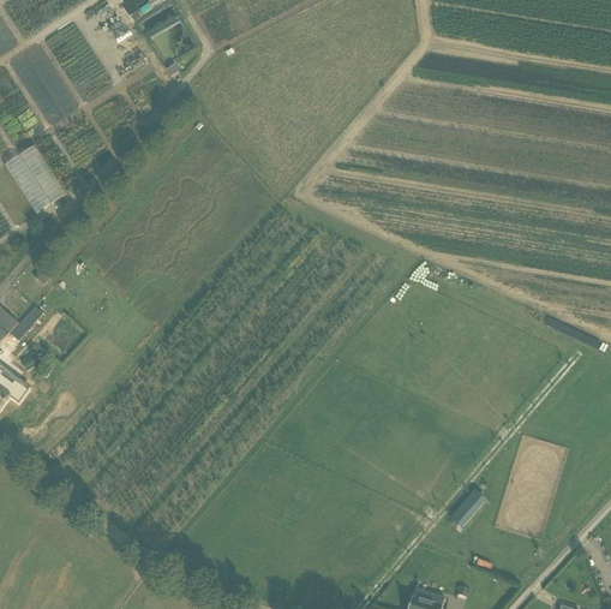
[(106,0),(115,21),(155,0),(106,0)]
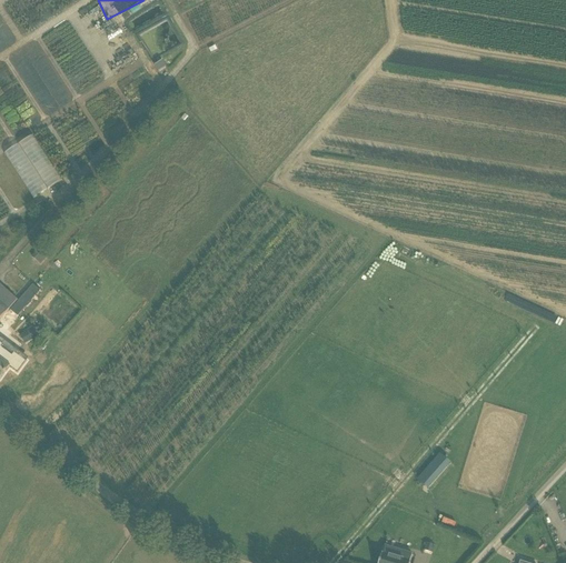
[(162,63),(158,56),(151,60),(156,68),(162,63)]
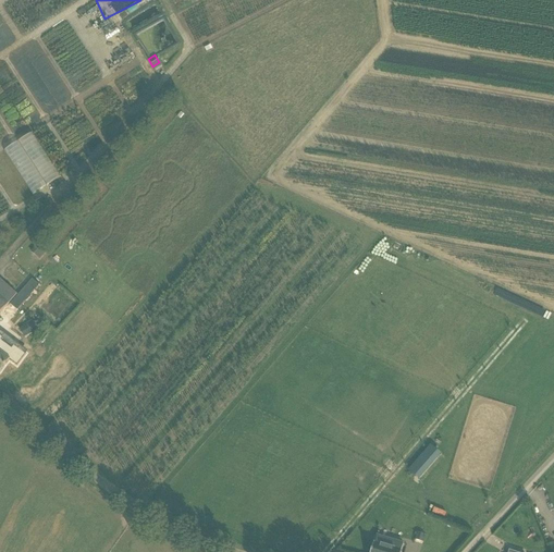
[(53,167),(38,144),(29,131),(3,147),(26,183),(53,167)]
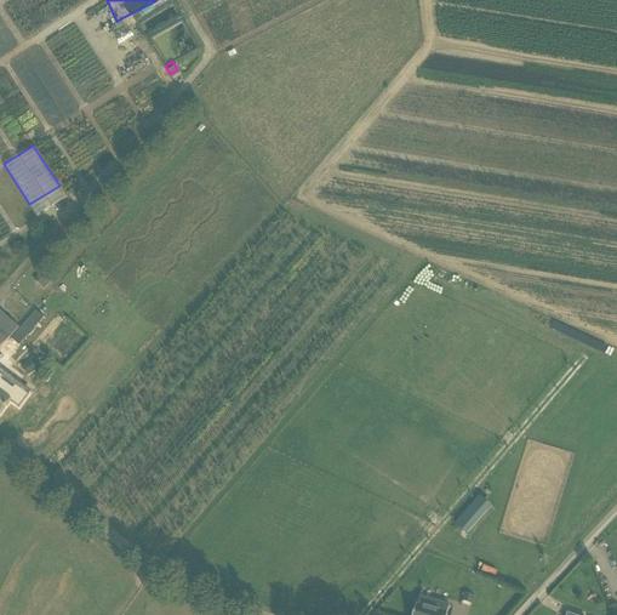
[(44,282),(49,275),(39,267),(30,275),(38,282),(40,278),(44,282)]
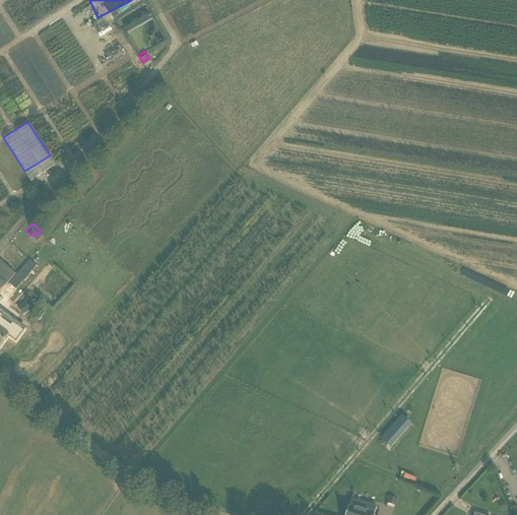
[(36,246),(42,252),(49,245),(42,239),(36,246)]
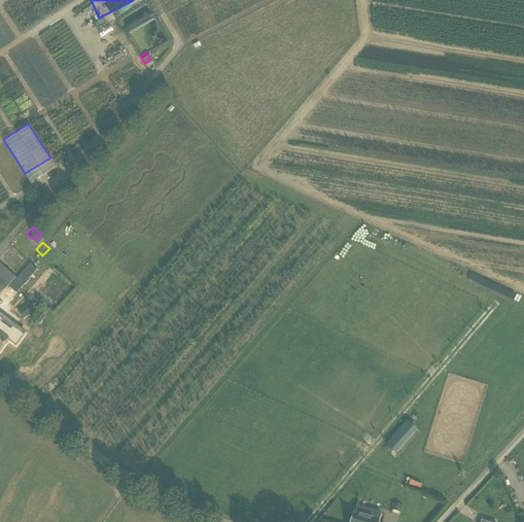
[(0,288),(13,274),(0,262),(0,288)]
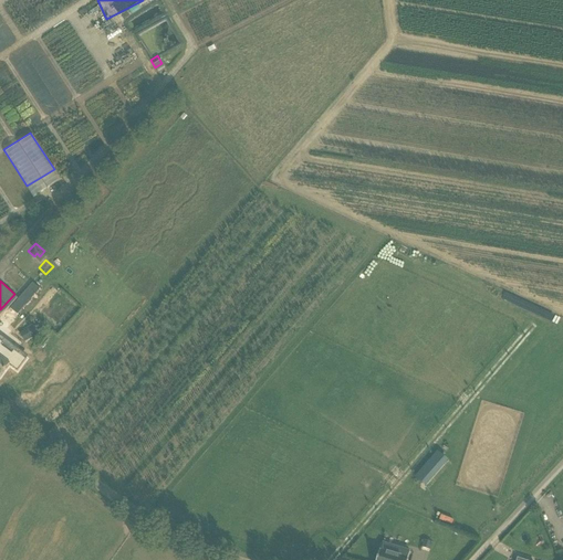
[(22,337),(37,328),(31,320),(18,328),(22,337)]
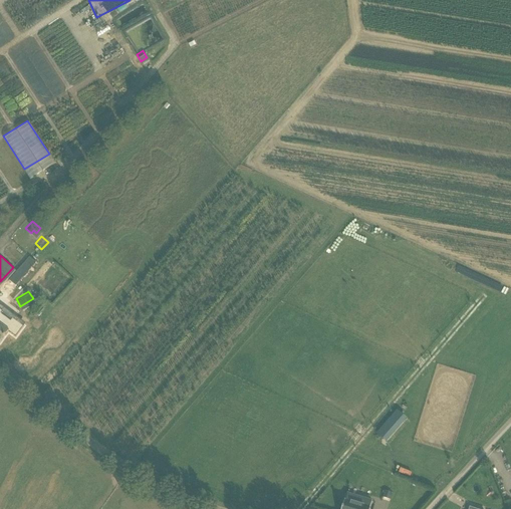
[(0,335),(11,320),(0,311),(0,335)]
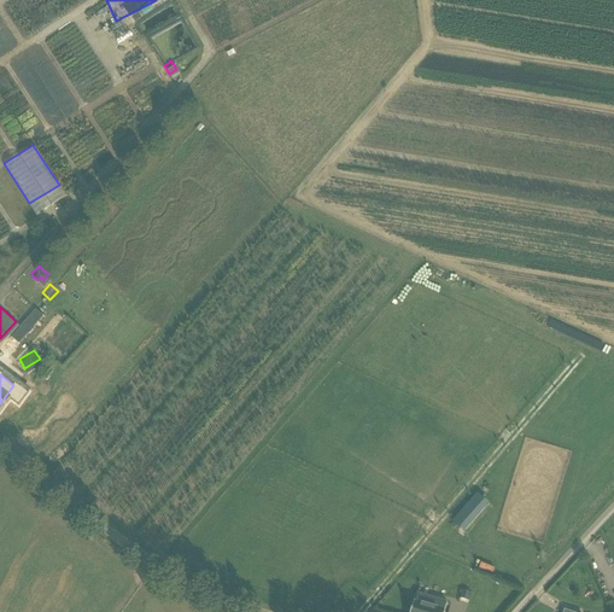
[(461,526),(485,499),(473,489),(449,517),(461,526)]
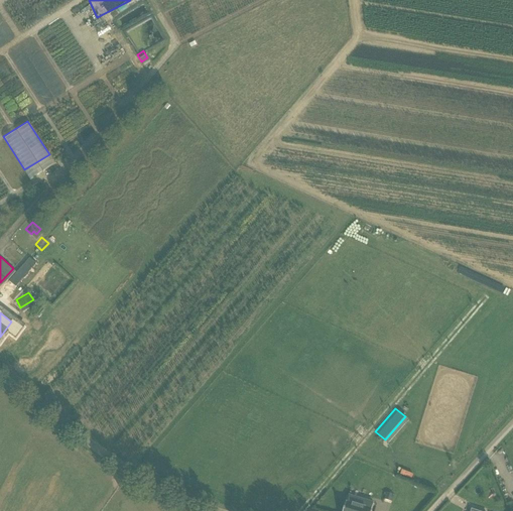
[(389,498),(390,491),(382,489),(381,496),(389,498)]
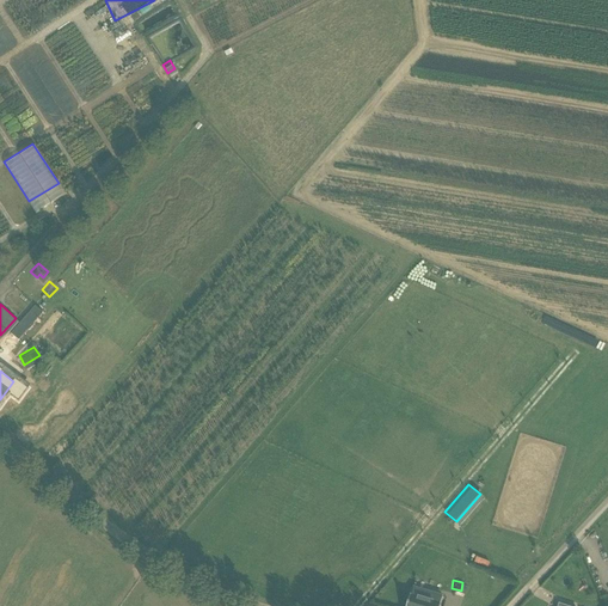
[(438,592),(422,587),(418,595),(409,592),(407,592),(403,605),(435,605),(436,601),(436,600),(438,592)]
